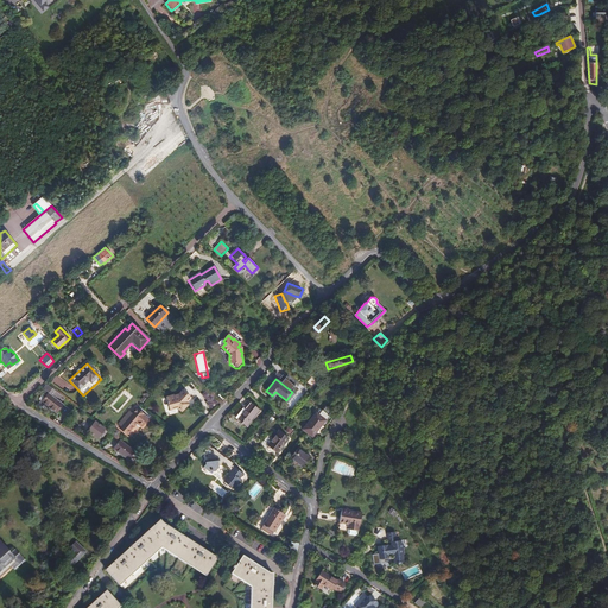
[(55,390),(48,384),(43,388),(49,393),(50,394),(55,390)]
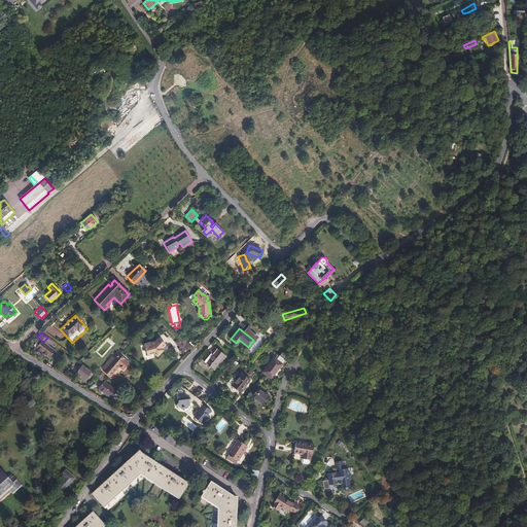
[(153,354),(157,357),(162,352),(161,350),(166,345),(159,338),(154,342),(151,343),(151,342),(144,344),(147,355),(153,354)]
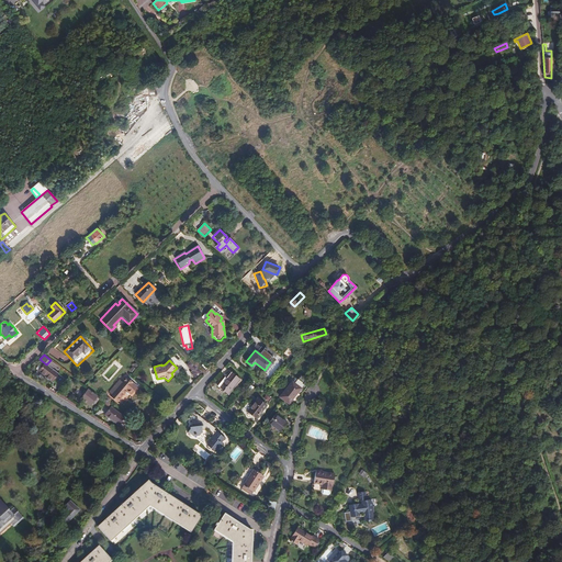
[(186,366),(191,371),(190,372),(194,378),(200,371),(190,361),(186,366)]
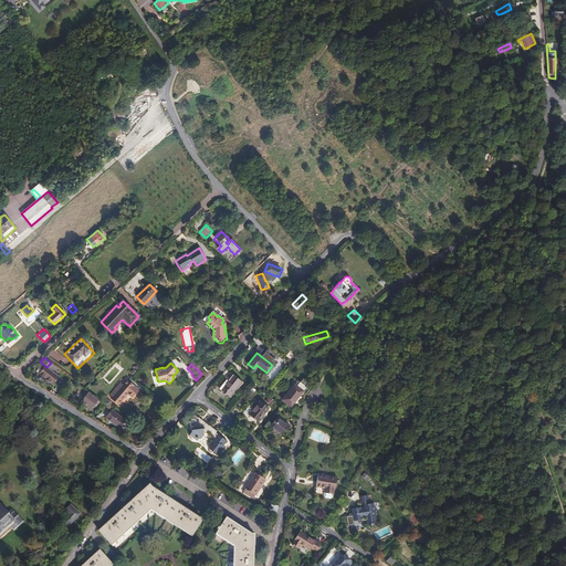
[(278,365),(269,379),(273,381),(282,367),(278,365)]
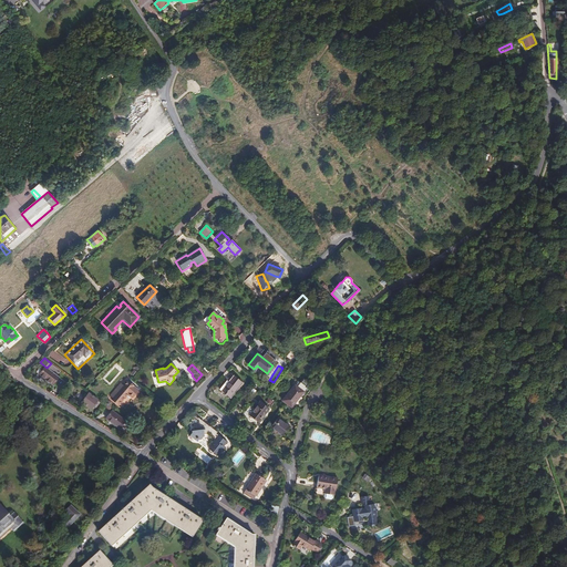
[(53,384),(59,377),(47,368),(45,367),(40,374),(53,384)]
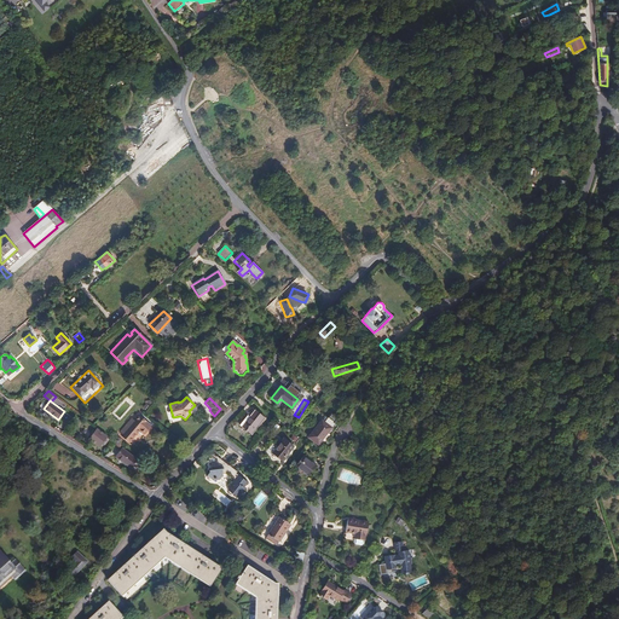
[(239,424),(252,434),(265,417),(253,409),(250,412),(252,414),(249,416),(248,415),(239,424)]
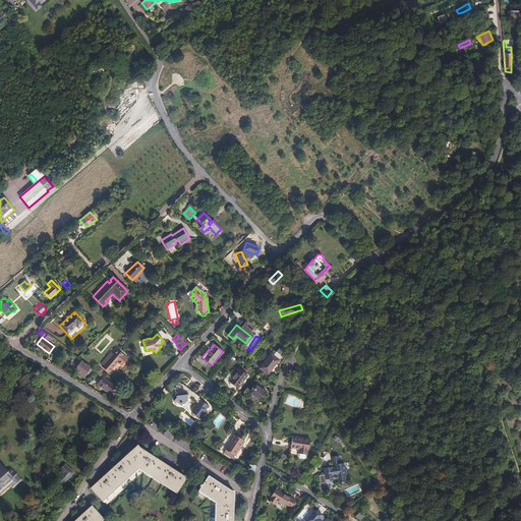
[(129,356),(120,348),(119,347),(114,354),(112,352),(102,363),(104,365),(103,366),(109,372),(118,362),(121,365),(129,356)]
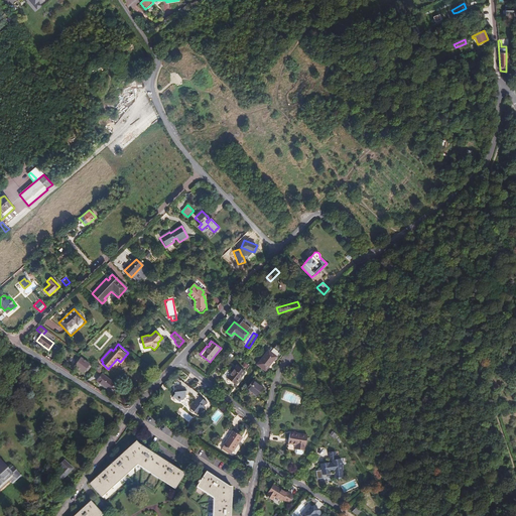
[(275,344),(272,348),(273,348),(278,352),(281,349),(275,344)]
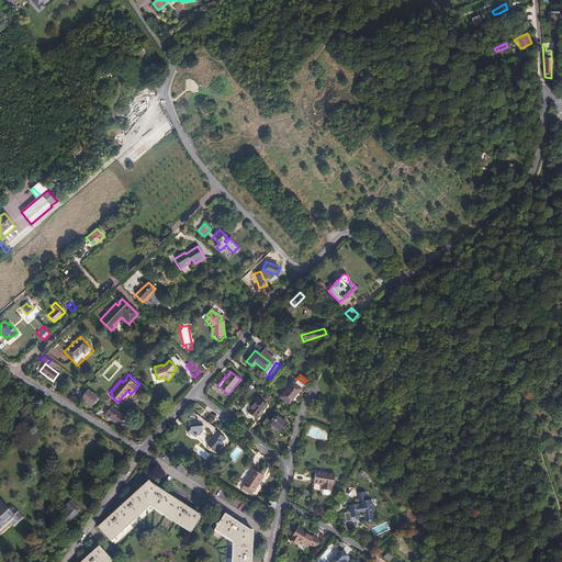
[(303,383),(298,379),(294,383),(291,381),(279,396),(289,403),(298,392),(303,383)]
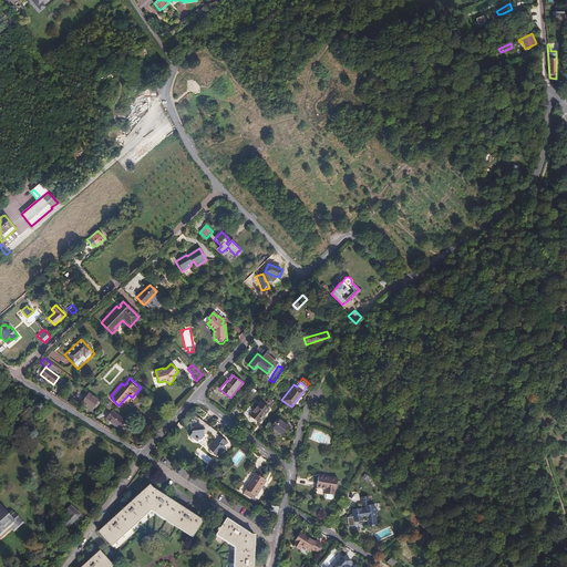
[(302,398),(309,389),(306,387),(300,395),(302,398)]
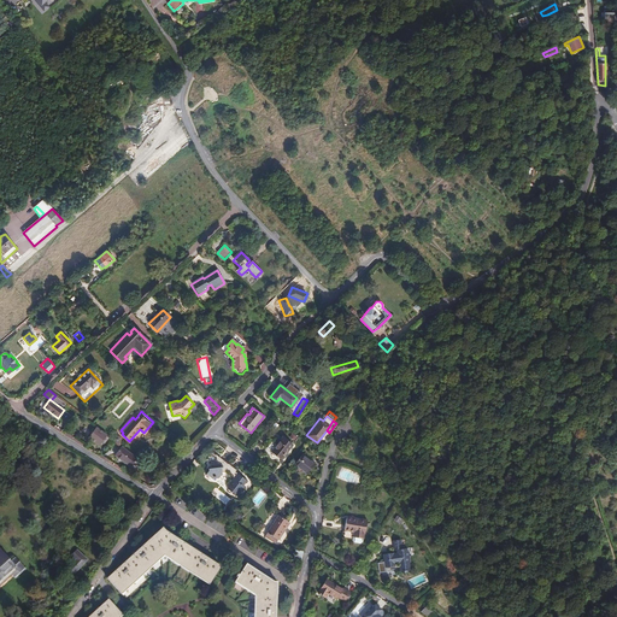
[(107,434),(97,427),(88,438),(99,446),(107,434)]
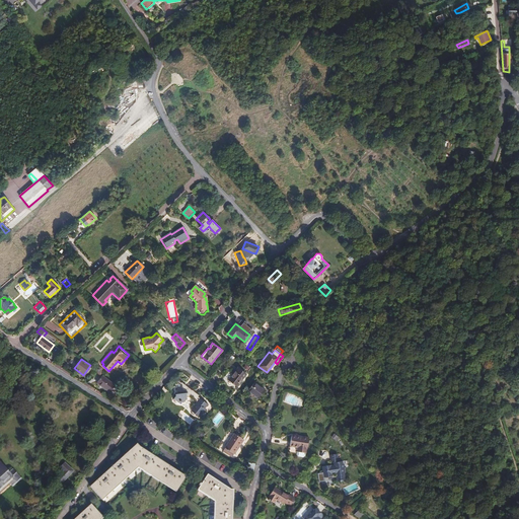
[(228,379),(237,386),(246,374),(238,368),(228,379)]
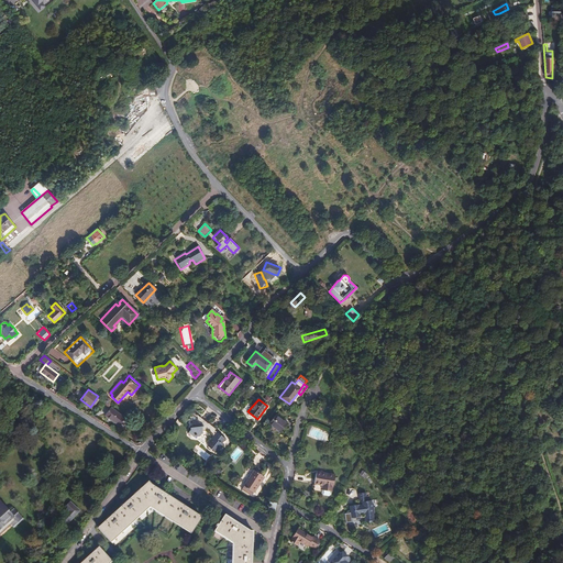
[(122,428),(129,420),(119,412),(111,407),(106,415),(122,428)]
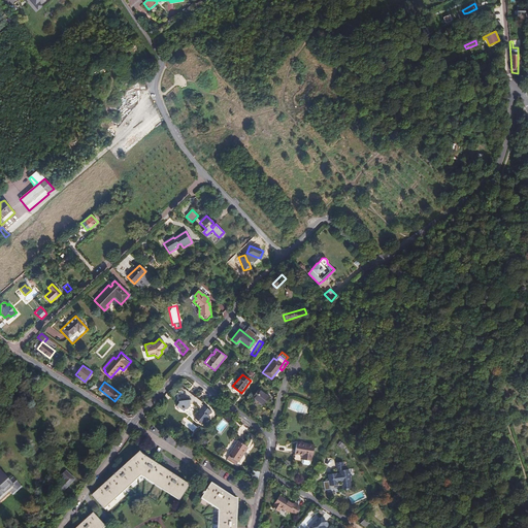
[(199,420),(202,423),(208,416),(207,415),(210,410),(201,402),(202,401),(199,398),(197,399),(194,396),(195,395),(183,385),(180,385),(185,388),(185,392),(179,392),(180,397),(177,398),(178,400),(175,402),(180,406),(182,405),(182,406),(184,406),(185,405),(186,405),(188,403),(189,403),(189,401),(195,401),(199,404),(199,407),(198,409),(196,409),(196,411),(194,415),(194,418),(197,421),(199,420)]
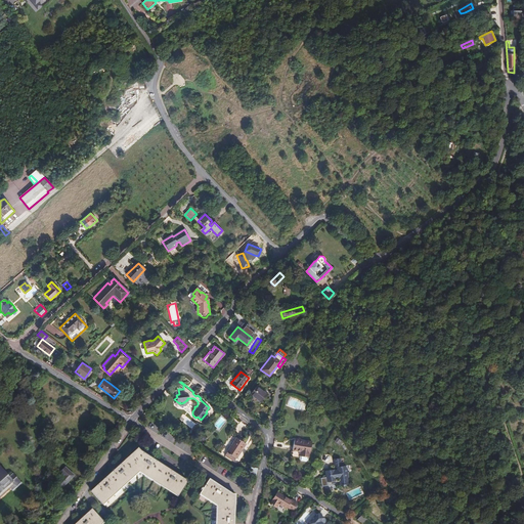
[(251,394),(260,402),(267,393),(257,386),(251,394)]
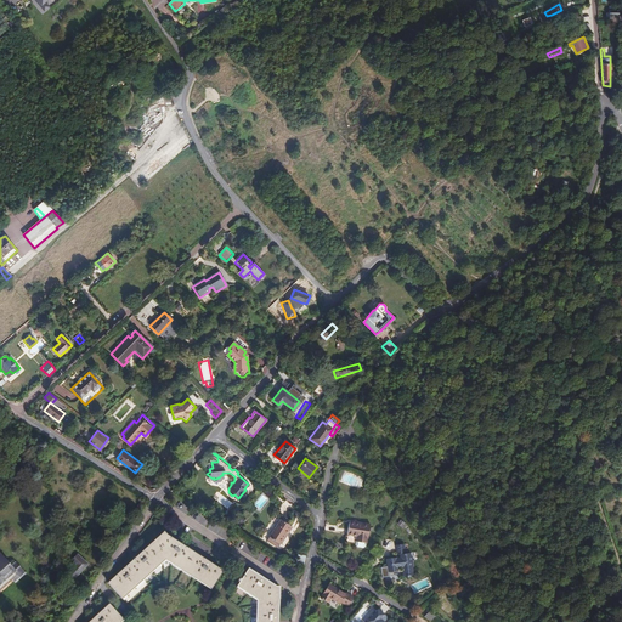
[(135,512),(139,514),(146,504),(142,502),(135,512)]
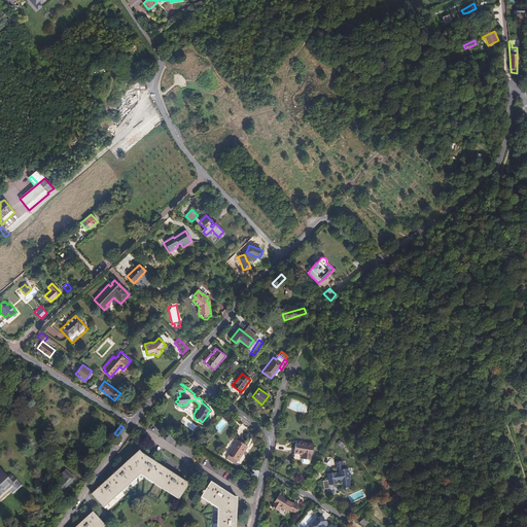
[(229,454),(237,460),(238,461),(242,456),(240,455),(247,446),(234,436),(231,442),(235,445),(229,454)]
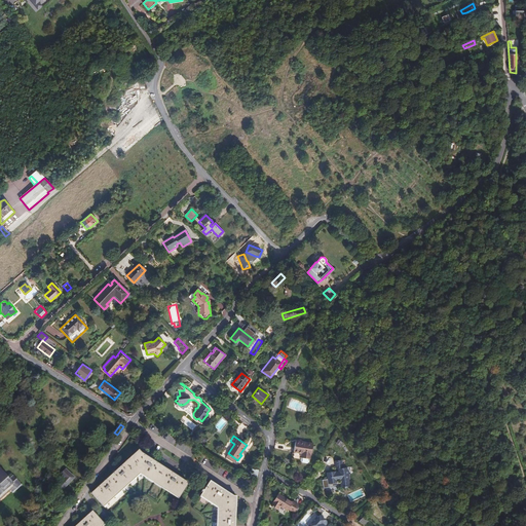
[(305,444),(296,443),(294,453),(302,454),(301,458),(301,460),(302,462),(307,463),(309,461),(309,459),(310,455),(311,455),(313,444),(305,443),(305,444)]
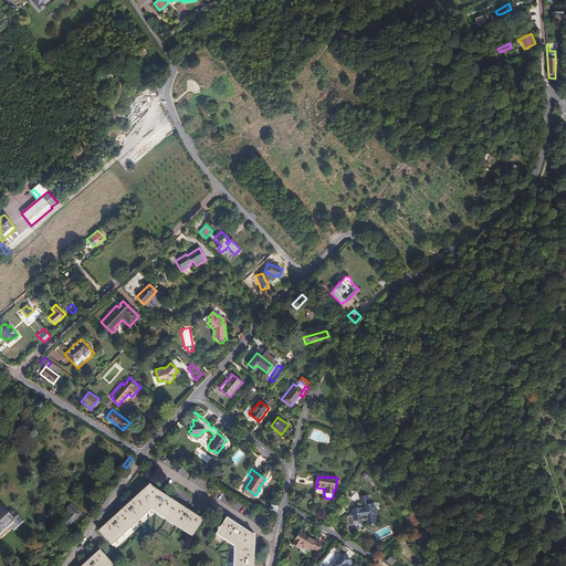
[(98,531),(109,543),(150,507),(192,535),(202,521),(152,488),(150,485),(136,499),(135,498),(98,531)]
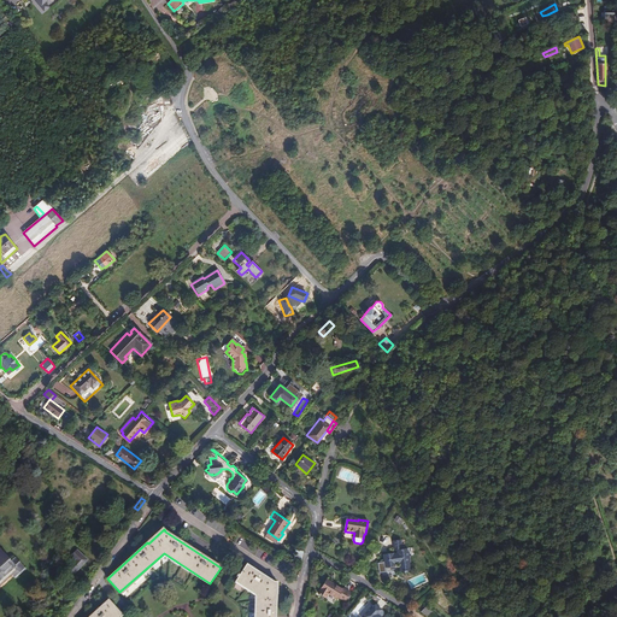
[(275,542),(277,539),(268,532),(265,536),(275,542)]
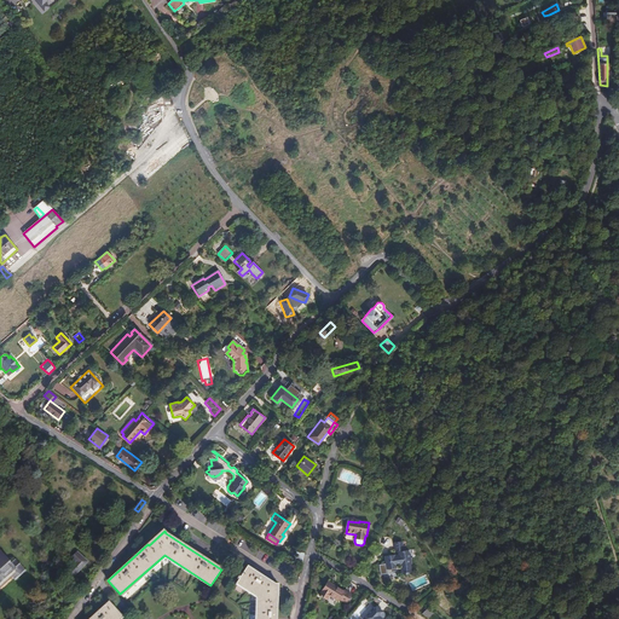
[(87,539),(82,543),(88,548),(74,562),(79,567),(97,549),(87,539)]
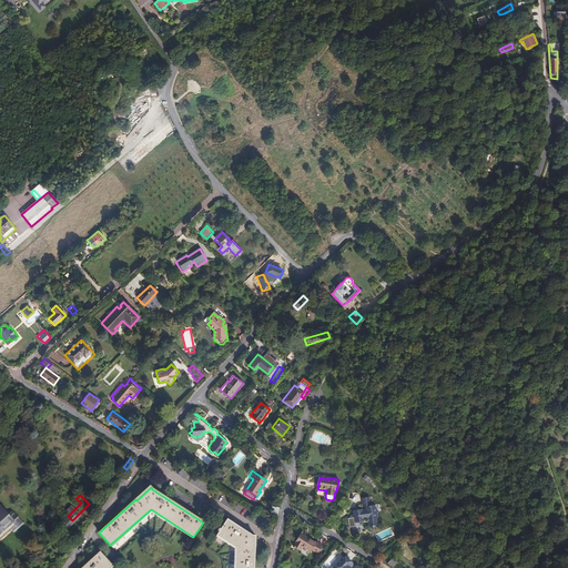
[(371,526),(372,527),(375,527),(375,526),(377,526),(376,518),(379,517),(378,511),(376,511),(376,508),(375,508),(374,504),(372,504),(372,501),(369,501),(369,496),(361,497),(363,505),(365,505),(366,509),(362,510),(362,509),(353,510),(354,523),(364,521),(363,519),(367,519),(368,527),(371,526)]
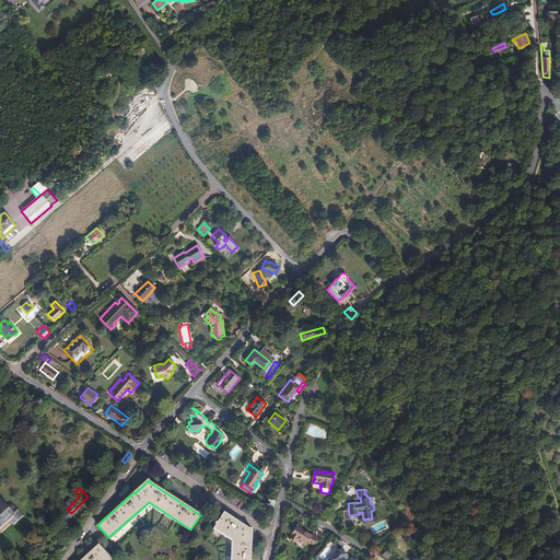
[(80,496),(74,491),(72,493),(76,497),(65,508),(67,509),(80,496)]
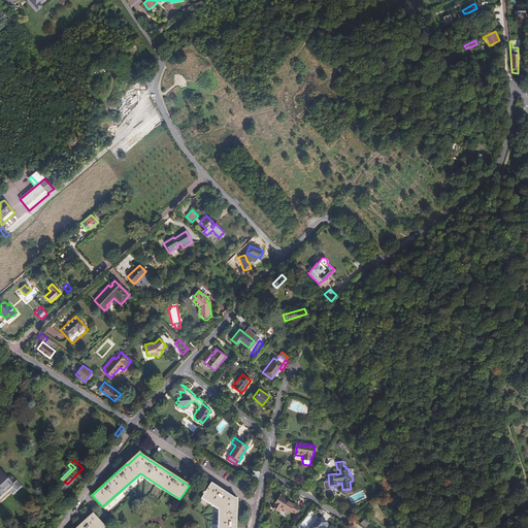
[(0,492),(6,487),(10,492),(19,485),(10,476),(7,480),(0,471),(0,492)]
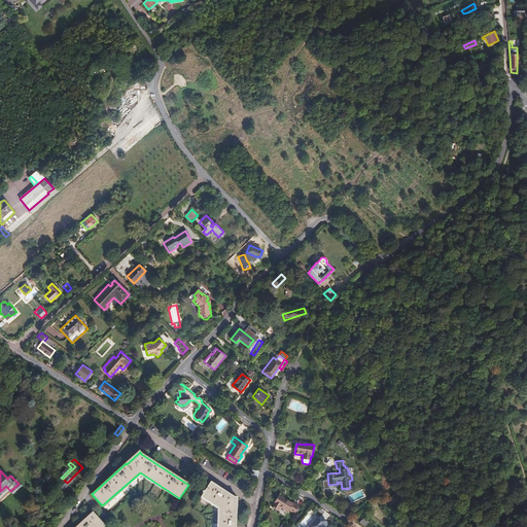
[(219,526),(235,526),(236,514),(235,514),(236,497),(234,497),(211,483),(202,496),(220,508),(219,526)]
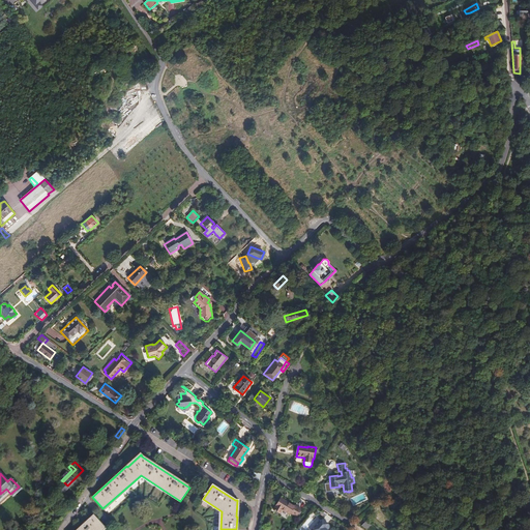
[(353,505),(367,500),(365,493),(350,498),(353,505)]
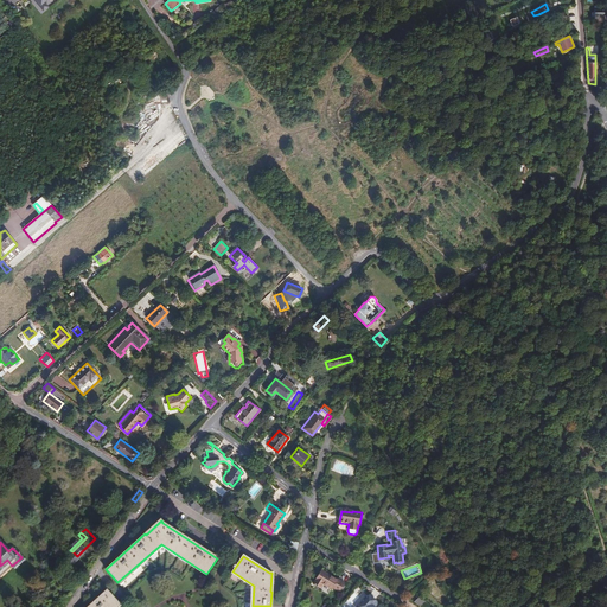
[(129,583),(138,575),(133,572),(125,580),(129,583)]
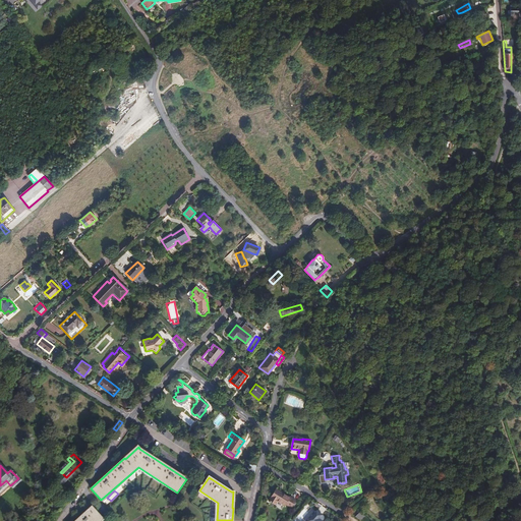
[(288,507),(294,510),(297,503),(291,500),(290,500),(275,494),(270,506),(276,509),(278,505),(287,509),(288,507)]
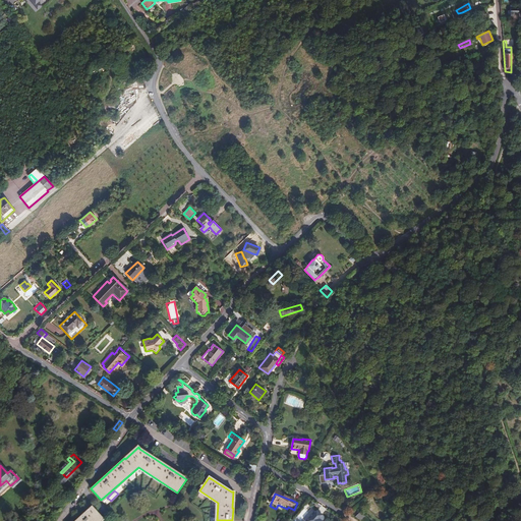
[(74,520),(99,520),(103,518),(92,506),(74,520)]
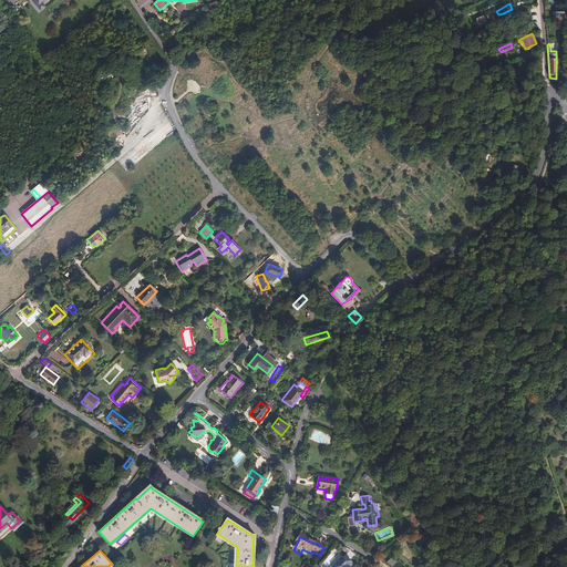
[(334,566),(352,566),(349,564),(351,560),(346,555),(334,566)]
